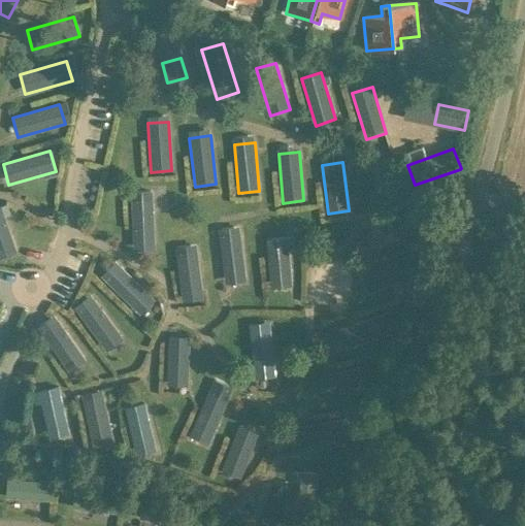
[(130,201),(133,251),(154,249),(152,200),(130,201)]
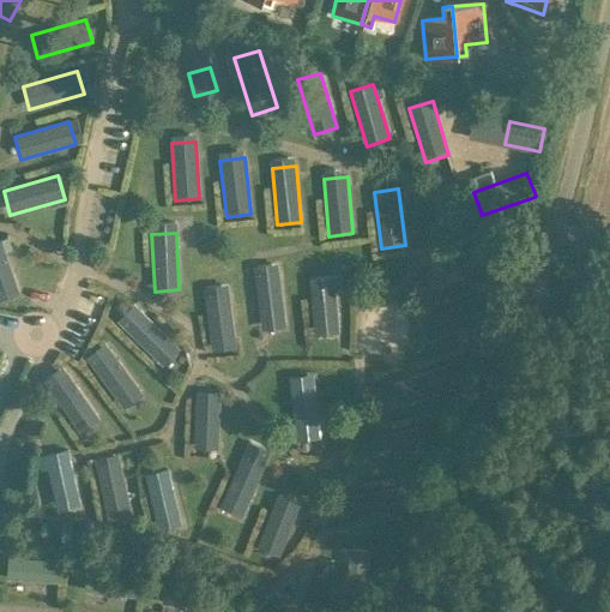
[(463,279),(515,259),(507,237),(454,256),(463,279)]
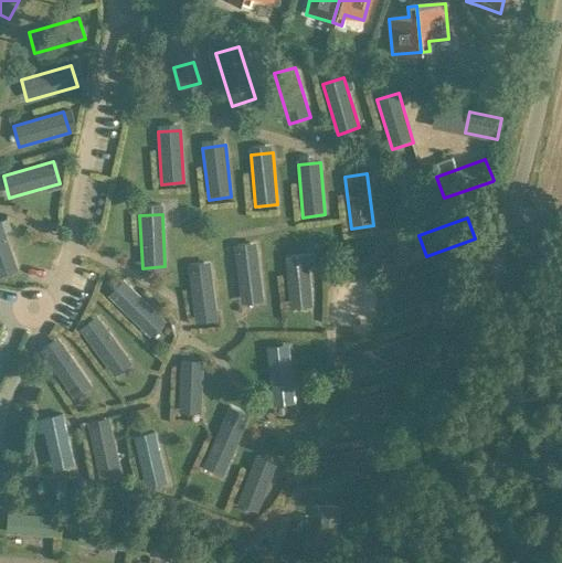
[(0,277),(18,271),(0,222),(0,277)]
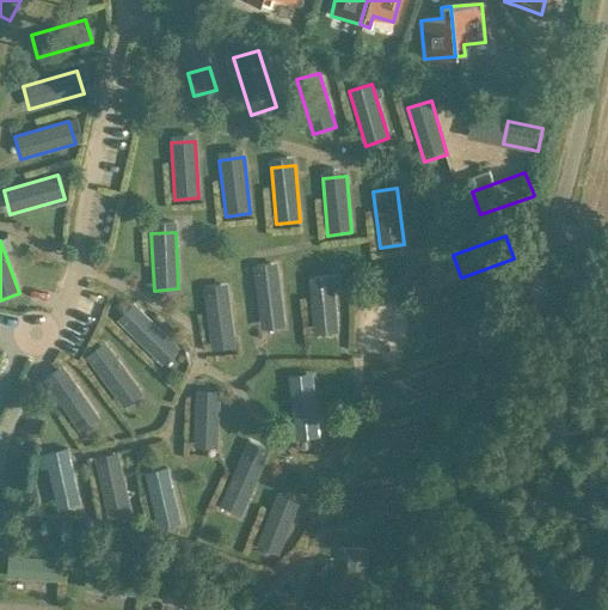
[(253,274),(259,330),(283,328),(278,272),(253,274)]
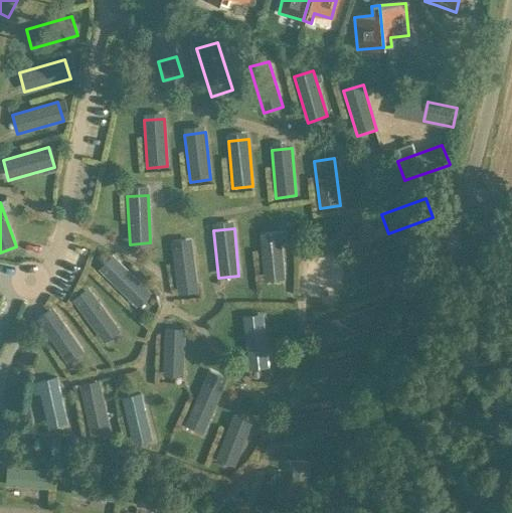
[(260,233),(265,282),(285,279),(280,231),(260,233)]
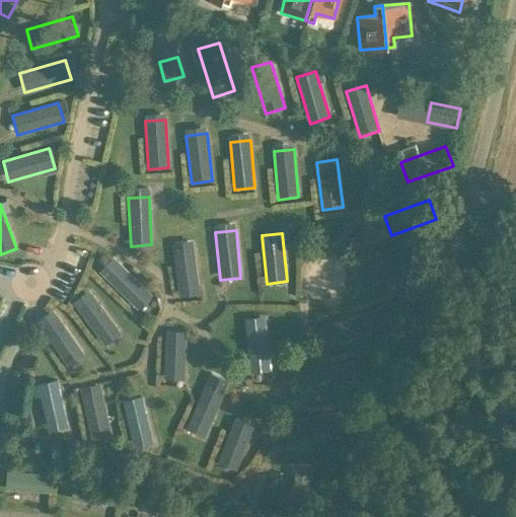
[(173,248),(178,297),(199,294),(194,246),(173,248)]
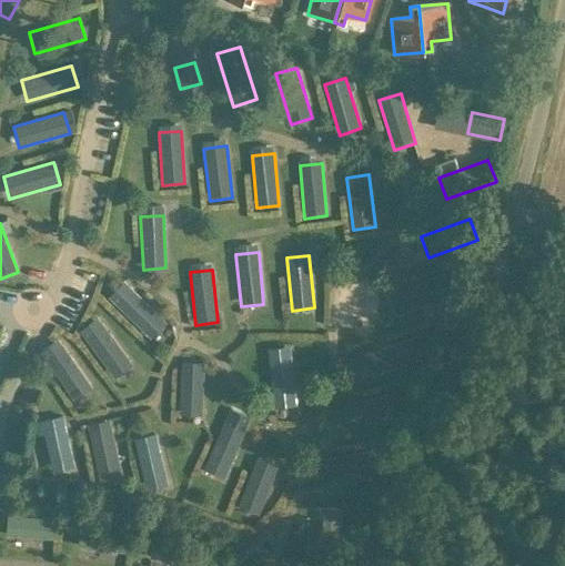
[(397,315),(449,299),(441,278),(391,293),(397,315)]
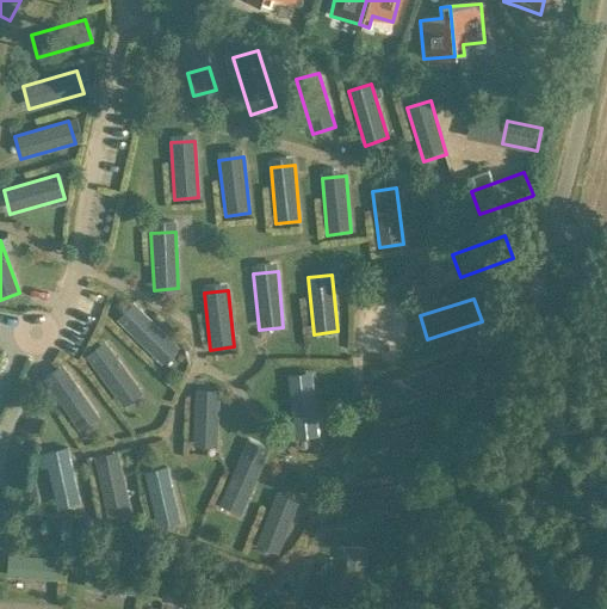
[(122,326),(161,367),(178,349),(138,309),(122,326)]
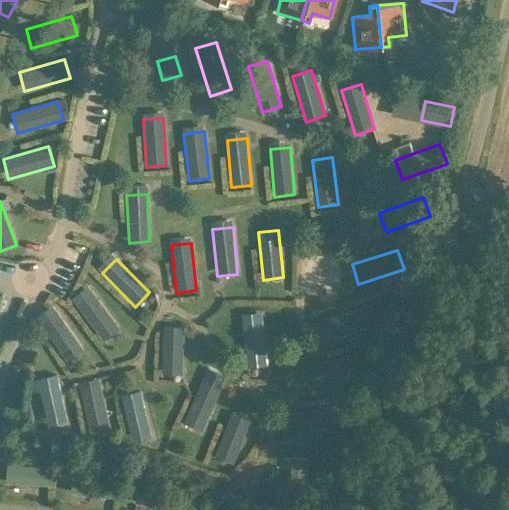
[(75,304),(104,342),(119,329),(91,292),(75,304)]
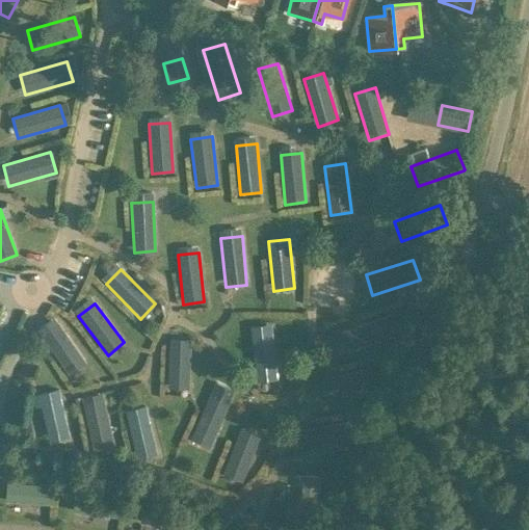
[(348,352),(395,337),(389,317),(342,333),(348,352)]
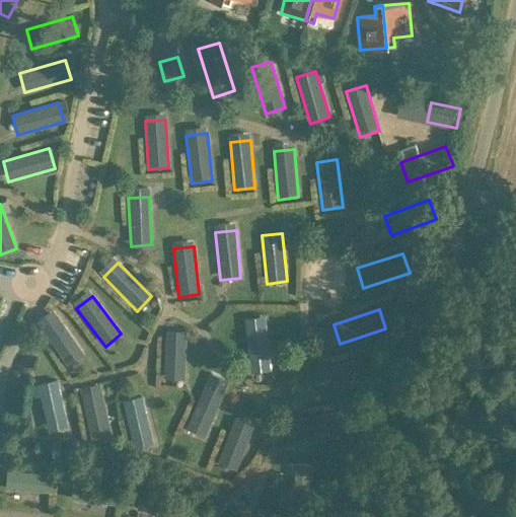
[(39,328),(66,368),(82,356),(55,316),(39,328)]
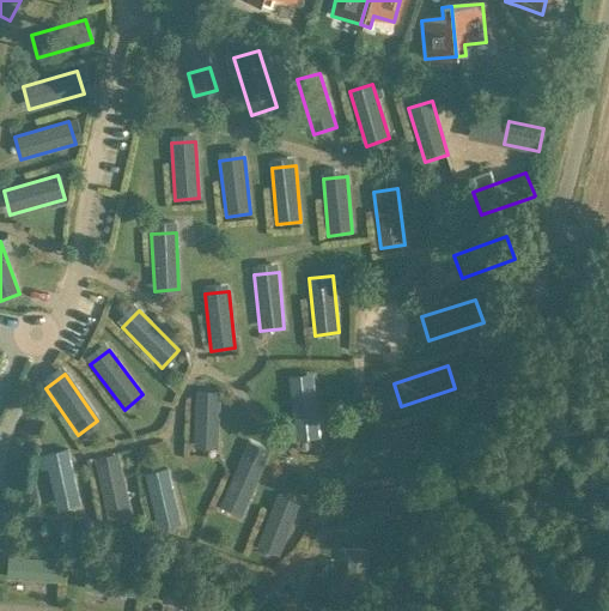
[(290,385),(296,441),(320,439),(314,382),(290,385)]
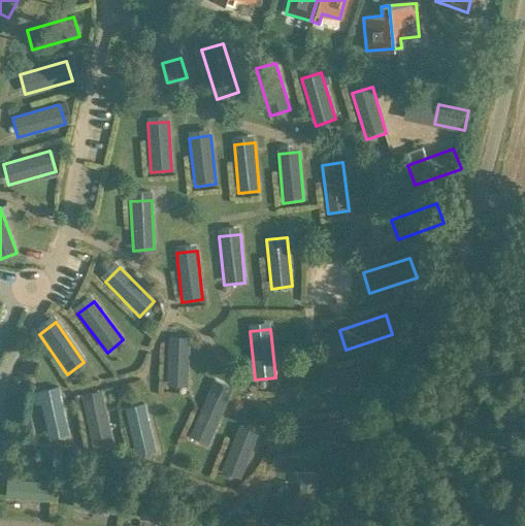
[(169,337),(167,386),(188,387),(190,337),(169,337)]
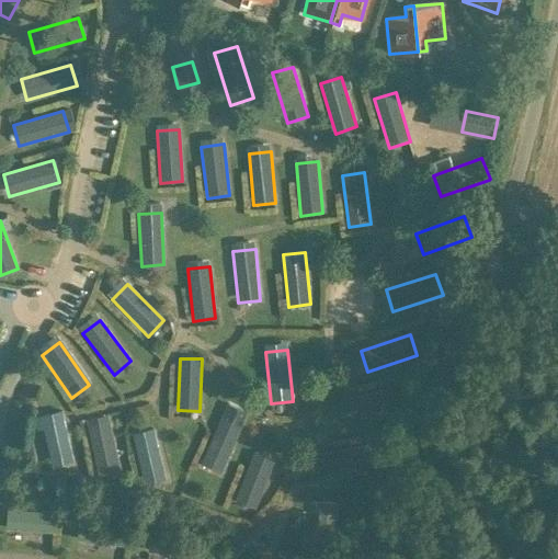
[(341,424),(393,412),(387,390),(337,402),(341,424)]
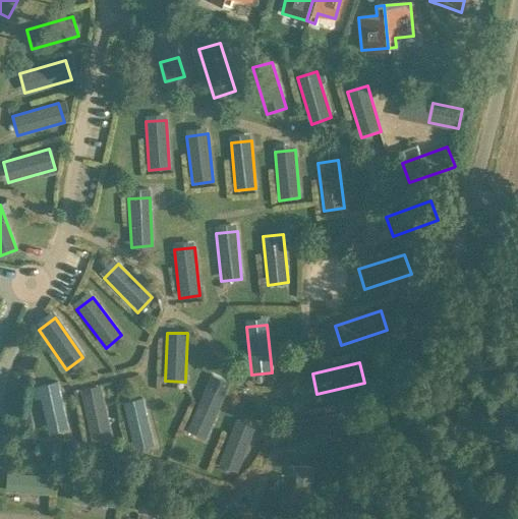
[(38,387),(48,434),(68,428),(58,382),(38,387)]
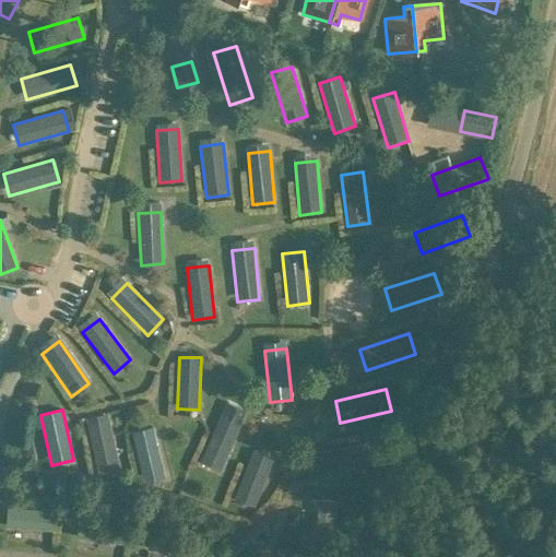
[(221,471),(241,424),(222,415),(200,462),(221,471)]
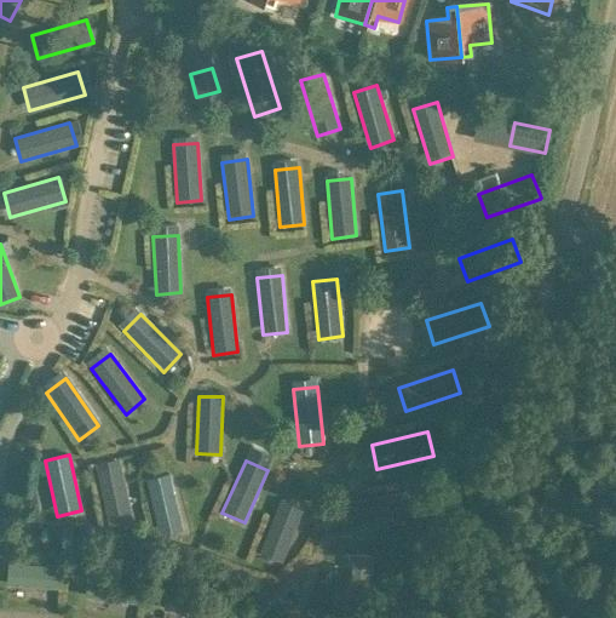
[(96,471),(109,527),(132,521),(120,465),(96,471)]
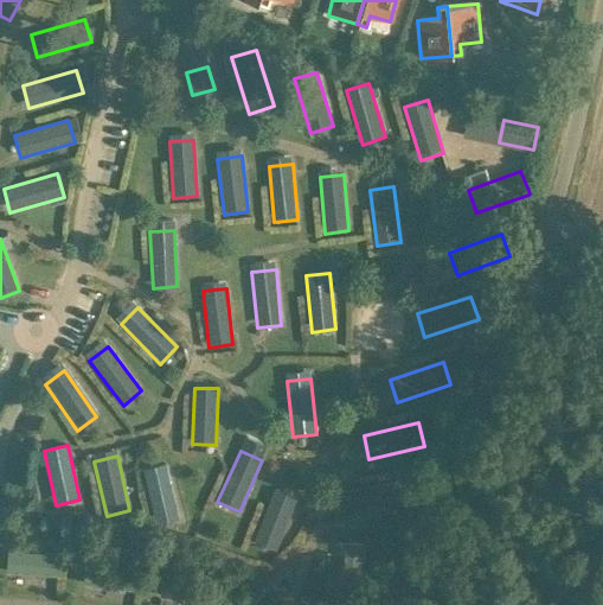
[(143,470),(155,526),(179,520),(166,465),(143,470)]
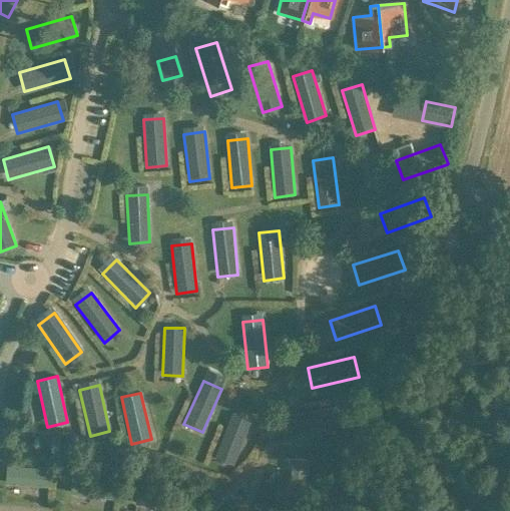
[(290,438),(336,428),(332,408),(286,418),(290,438)]
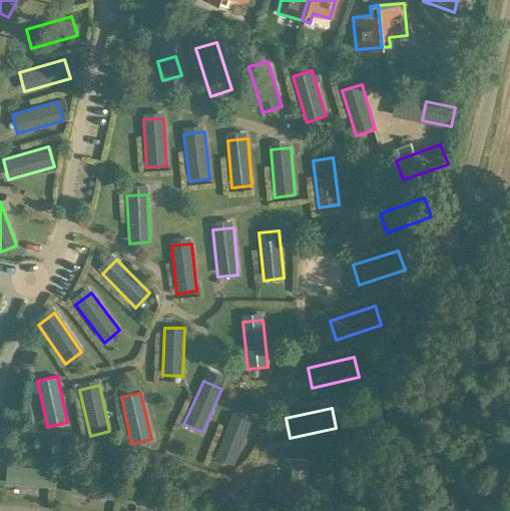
[(234,466),(251,421),(232,414),(215,458),(234,466)]
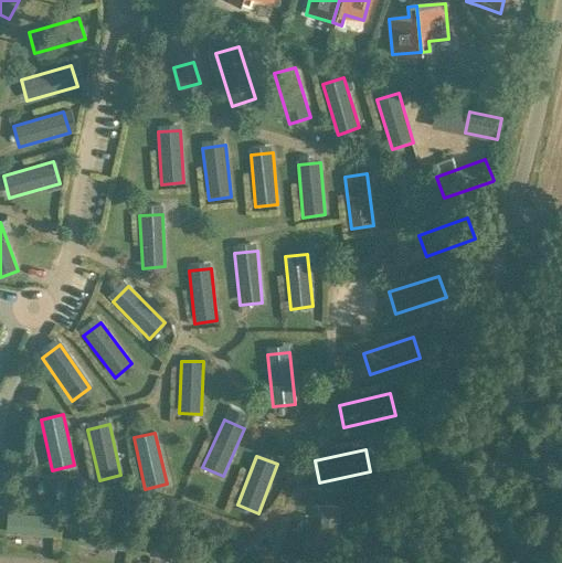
[(331,554),(338,507),(320,505),(315,552),(331,554)]
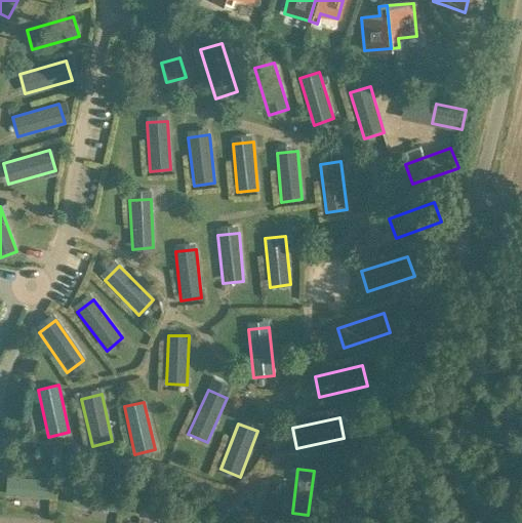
[(182,522),(184,505),(141,500),(138,517),(182,522)]
